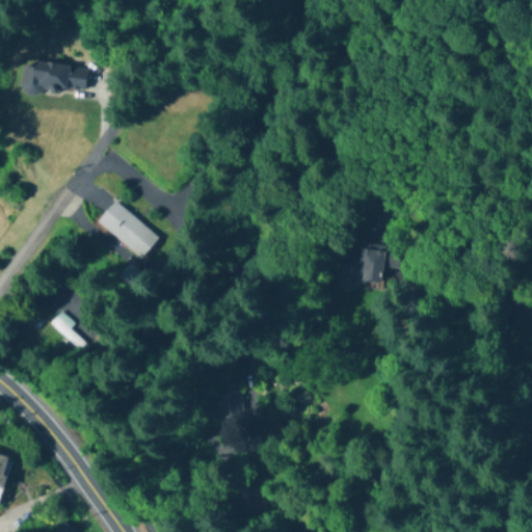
[(87,67),(33,63),(32,67),(24,65),(23,87),(86,90),(87,67)]
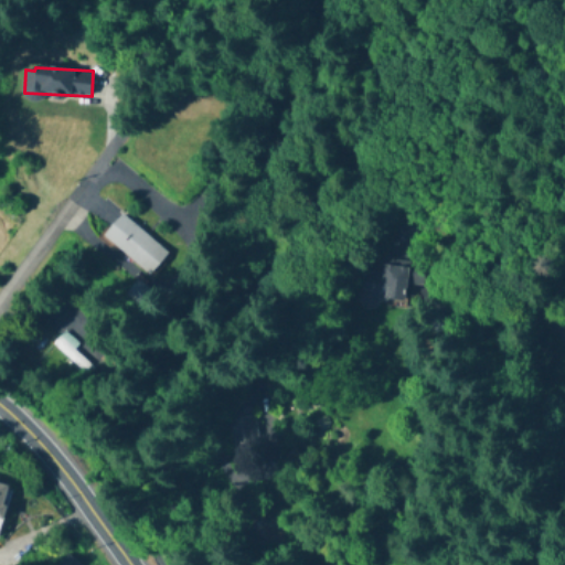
[(169,253),(120,214),(102,236),(150,276),(169,253)]
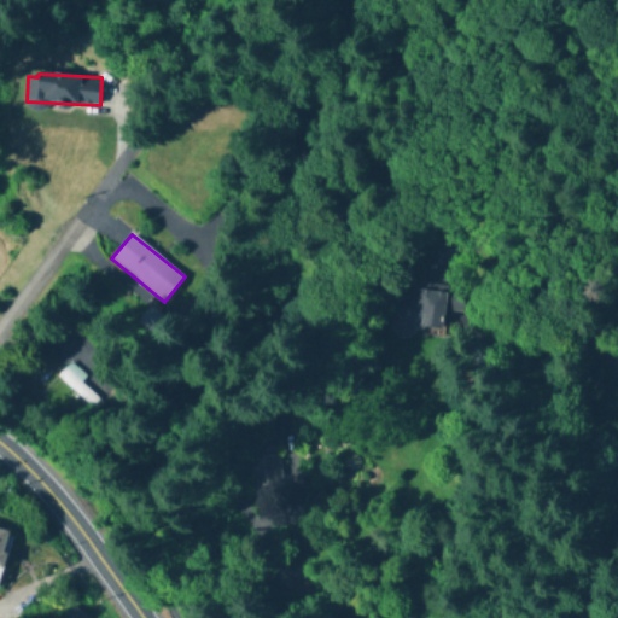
[(435,331),(441,292),(413,287),(412,299),(391,296),(386,322),(435,331)]
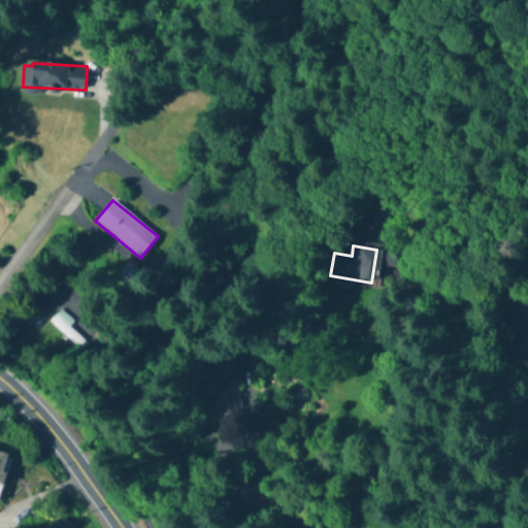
[(69,327),(74,322),(60,309),(48,322),(81,352),(89,343),(69,327)]
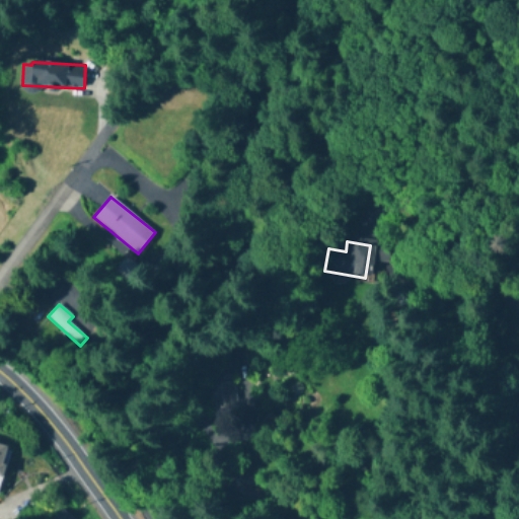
[(208,372),(219,440),(241,437),(230,368),(208,372)]
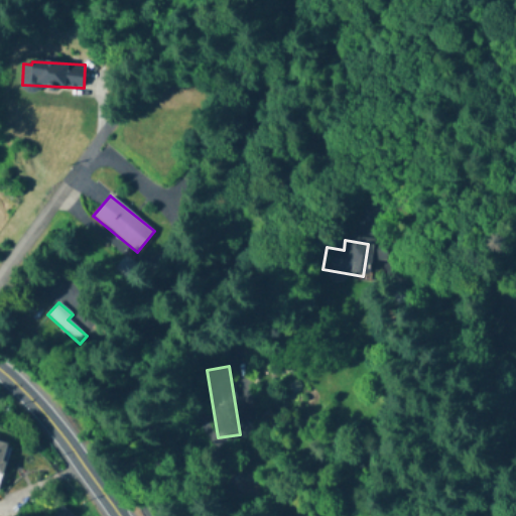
[(0,481),(10,445),(0,442),(0,481)]
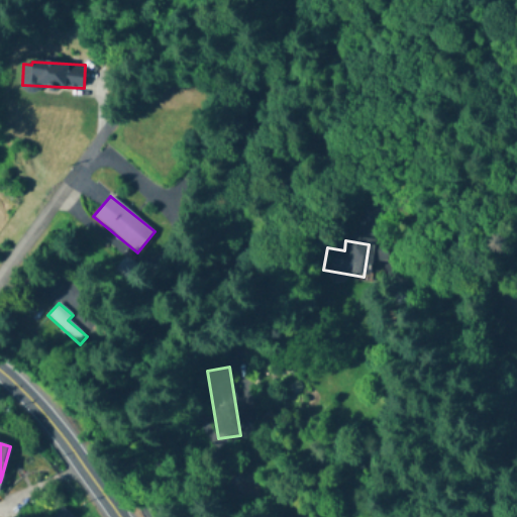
All buildings are outlined.
